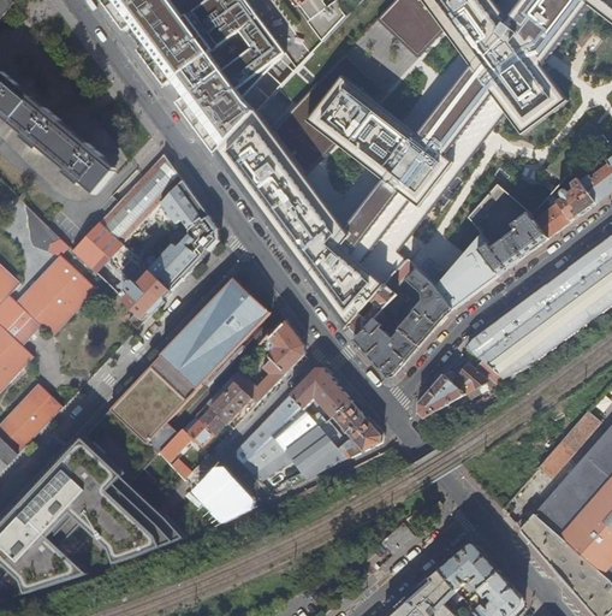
[(0,17),(12,1),(10,0),(0,0),(0,17)]
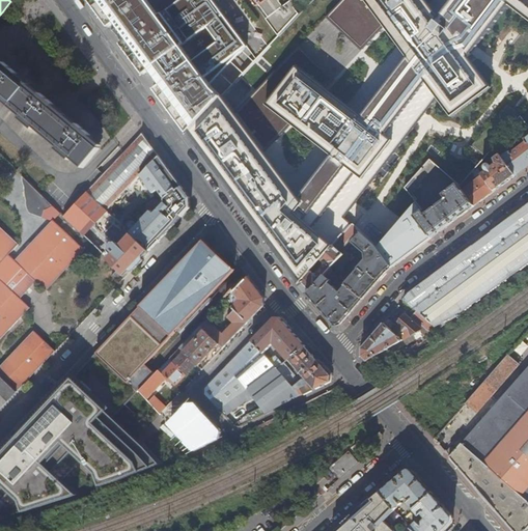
[(86,0),(106,27),(112,23),(118,30),(124,39),(118,44),(141,75),(147,70),(153,77),(151,78),(151,79),(151,80),(153,81),(154,82),(155,82),(156,81),(158,84),(151,88),(185,133),(219,96),(211,88),(206,84),(240,49),(244,46),(210,0),(176,0),(157,16),(149,6),(144,0),(86,0)]
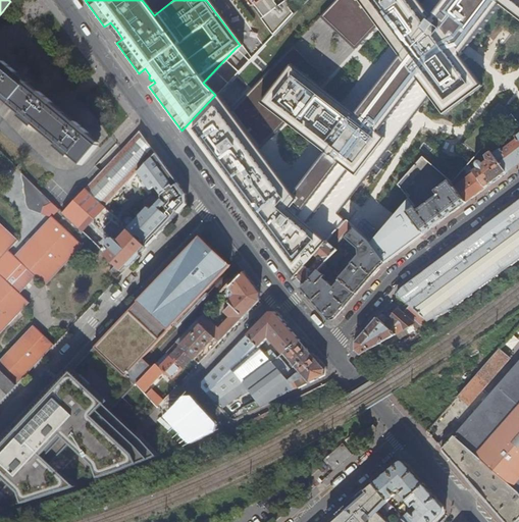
[(229,113),(260,153),(291,124),(338,160),(302,208),(297,217),(317,236),(431,92),(446,111),(485,83),(465,54),(507,4),(518,13),(518,0),(336,0),(320,17),(353,48),(380,22),(404,55),(359,112),(327,89),(334,82),(294,46),(229,113)]
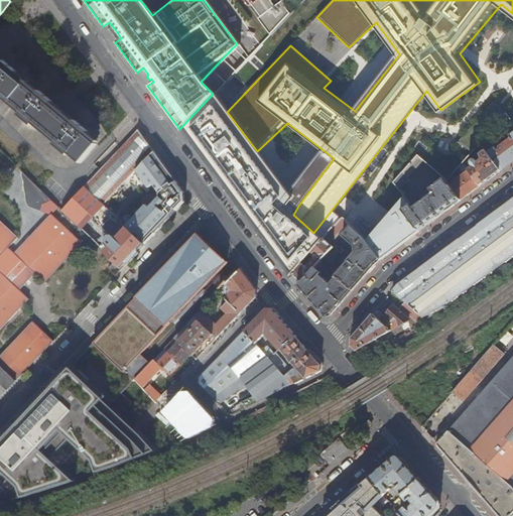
[(256,18),(267,33),(286,14),(287,13),(283,7),(285,5),(281,0),(279,0),(267,9),(264,4),(269,0),(242,0),(247,6),(249,4),(259,16),(256,18)]
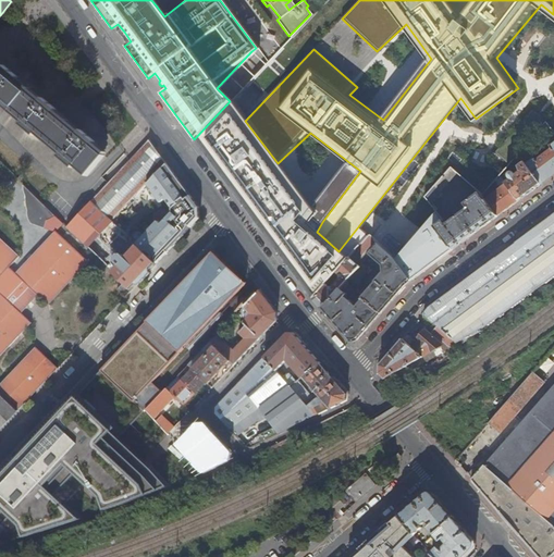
[(90,143),(93,139),(94,138),(81,127),(79,130),(77,132),(51,110),(53,108),(54,107),(41,97),(40,98),(39,100),(13,78),(14,76),(15,75),(2,64),(1,65),(0,69),(0,103),(22,122),(20,124),(33,135),(34,132),(60,153),(59,156),(71,165),(73,163),(86,174),(103,152),(90,143)]
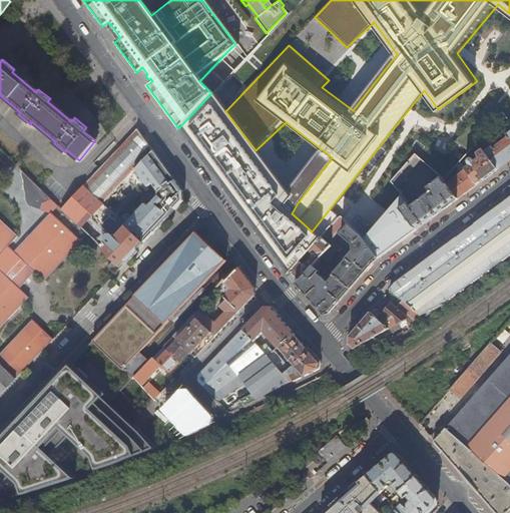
[(37,90),(13,70),(12,72),(36,92),(37,90)]
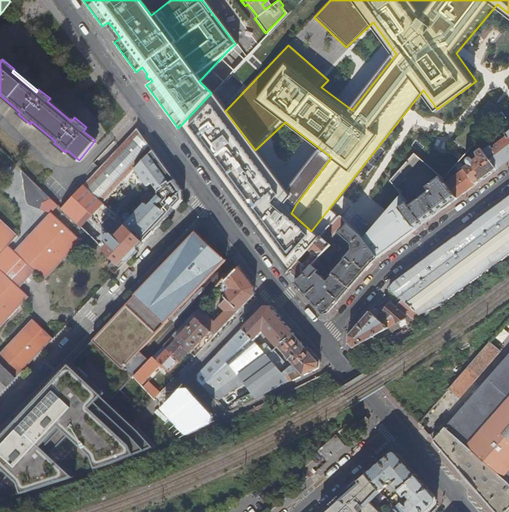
[(307,250),(318,237),(311,231),(291,213),(296,204),(255,150),(225,111),(211,93),(178,128),(286,274),(297,261),(307,250)]
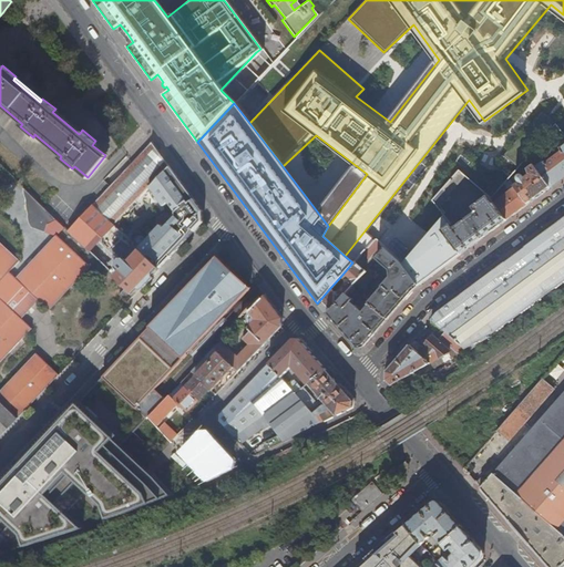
[(81,132),(54,110),(52,112),(79,134),(81,132)]
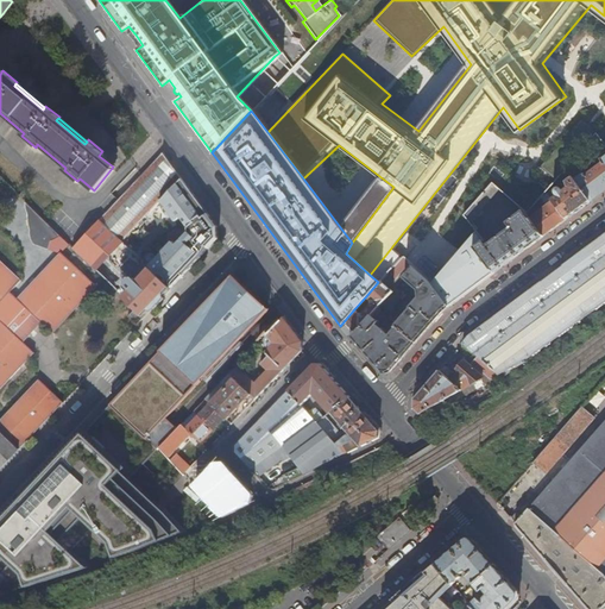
[(590,150),(599,139),(594,133),(585,145),(590,150)]
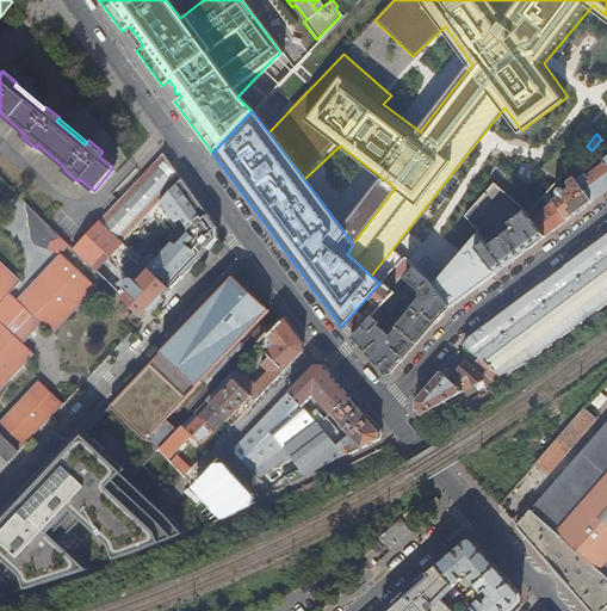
[(121,241),(159,199),(179,178),(161,153),(98,218),(121,241)]
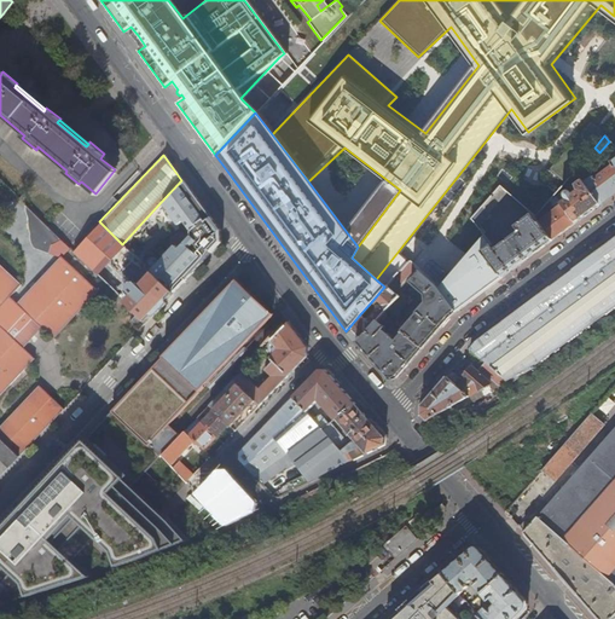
[(117,167),(103,155),(100,158),(115,169),(117,167)]
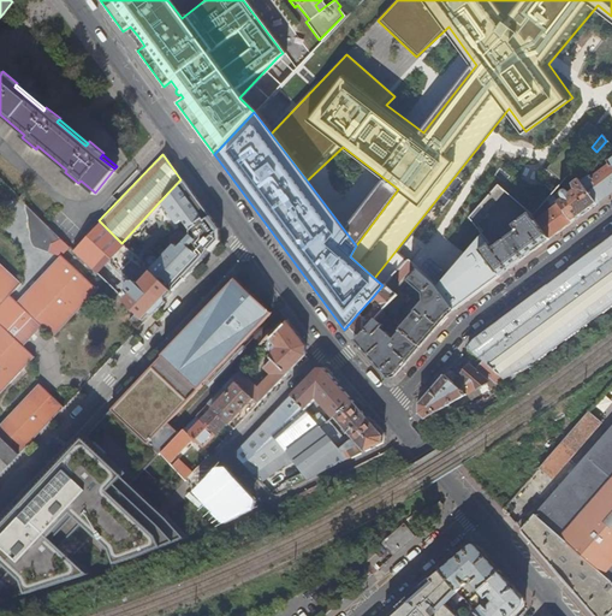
[(589,175),(580,182),(595,202),(611,189),(611,157),(606,161),(608,165),(592,177),(589,175)]
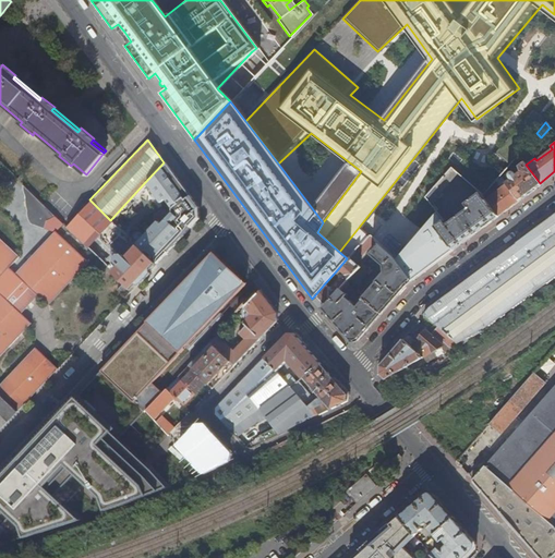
[(509,179),(505,182),(518,199),(540,183),(526,165),(518,154),(514,158),(519,165),(518,166),(519,171),(515,174),(513,171),(510,171),(508,172),(507,173),(507,174),(508,176),(509,178),(509,179)]
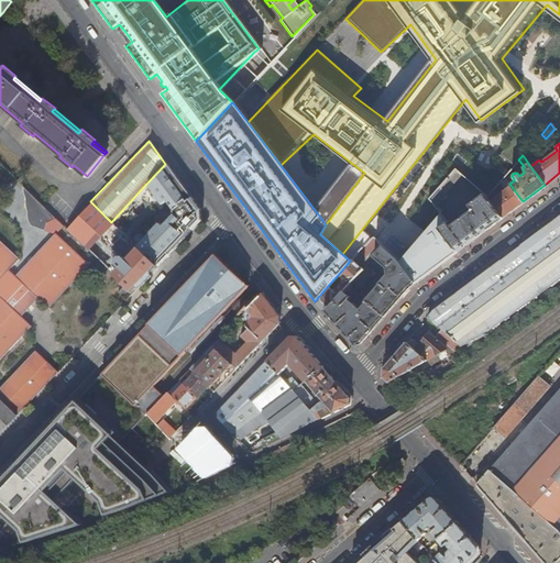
[(198,209),(165,164),(146,184),(151,188),(150,190),(160,202),(165,199),(172,208),(172,212),(161,224),(157,221),(135,245),(156,265),(198,220),(198,209)]
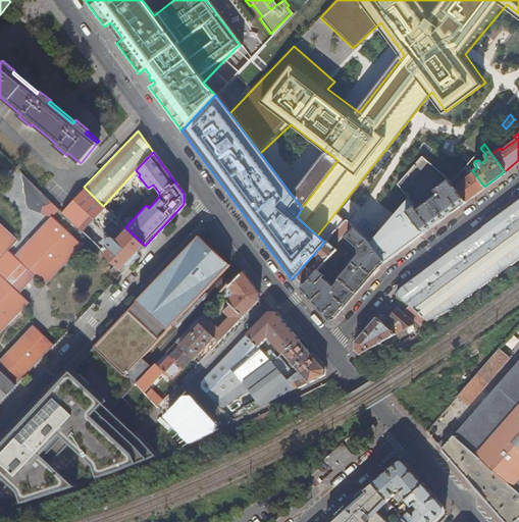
[(467,176),(453,187),(464,202),(484,187),(472,170),(466,163),(462,169),(467,176)]
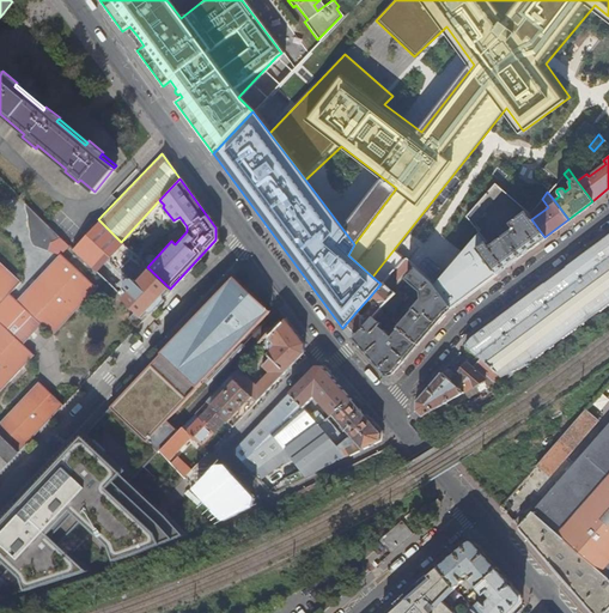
[(48,241),(59,236),(28,207),(22,201),(25,229),(29,242),(43,249),(48,241)]
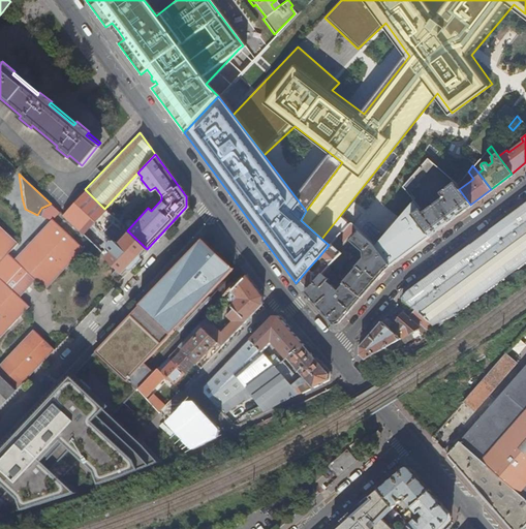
[(422,213),(419,210),(411,215),(427,237),(470,205),(459,189),(456,185),(454,183),(453,183),(439,193),(442,197),(422,213)]
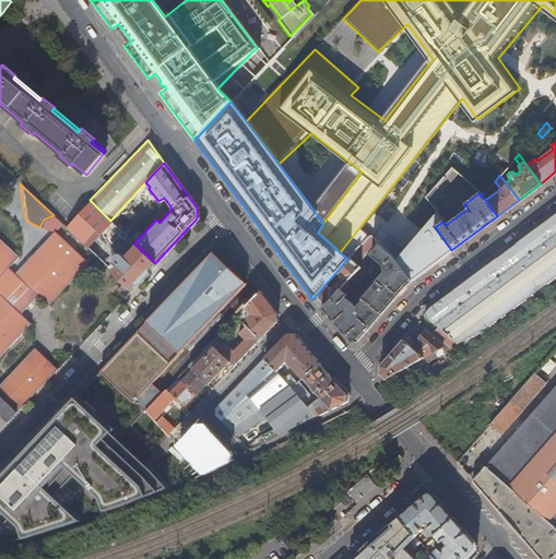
[(114,270),(113,272),(123,283),(130,289),(155,263),(134,244),(110,221),(90,200),(64,226),(106,266),(108,264),(121,250),(130,253),(114,270)]
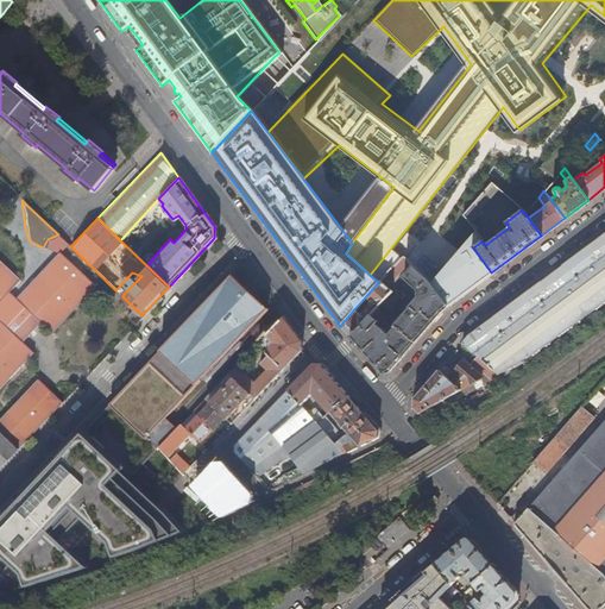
[(604,232),(466,337),(461,343),(476,357),(497,376),(604,299),(604,232)]
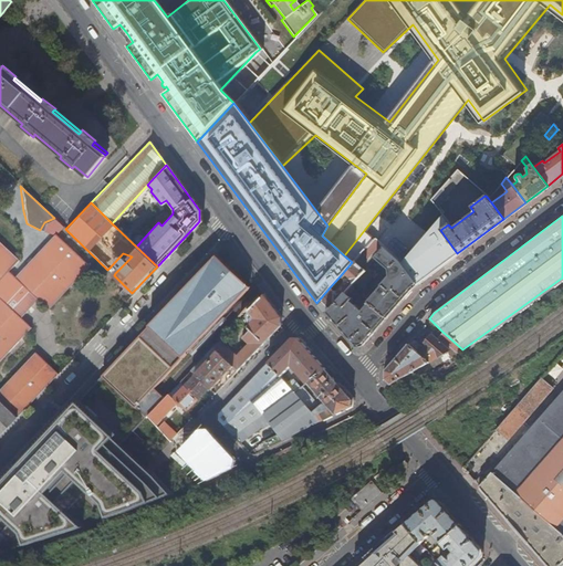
[(457,253),(440,230),(430,220),(399,263),(415,284),(457,253)]
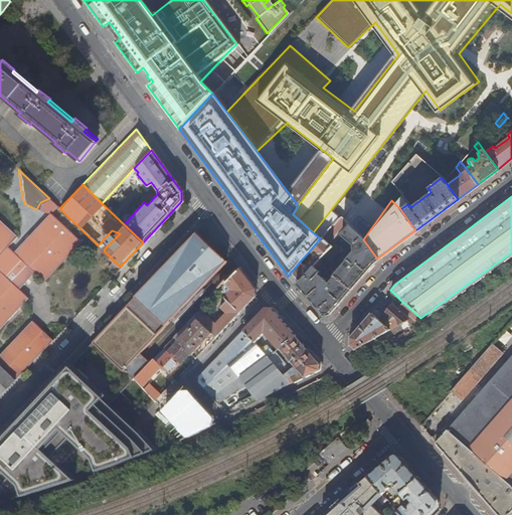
[(0,325),(26,298),(17,289),(33,272),(42,280),(79,240),(49,212),(13,252),(6,246),(15,236),(0,222),(0,325)]
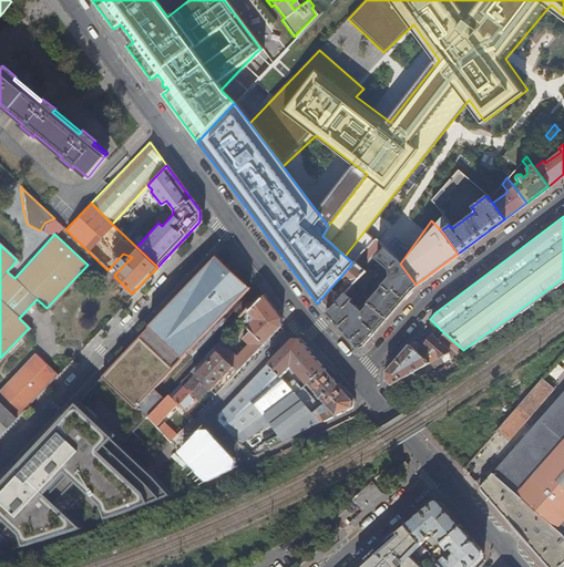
[(376,248),(380,251),(382,248),(372,239),(360,254),(366,259),(376,248)]
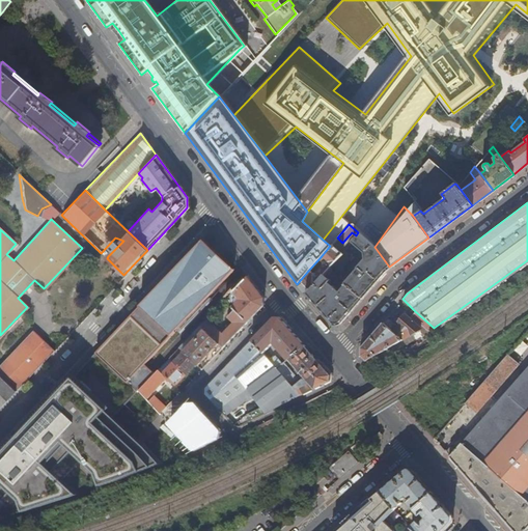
[(357,269),(344,284),(361,299),(389,267),(374,247),(358,232),(356,235),(351,242),(363,253),(364,259),(356,269),(357,269)]
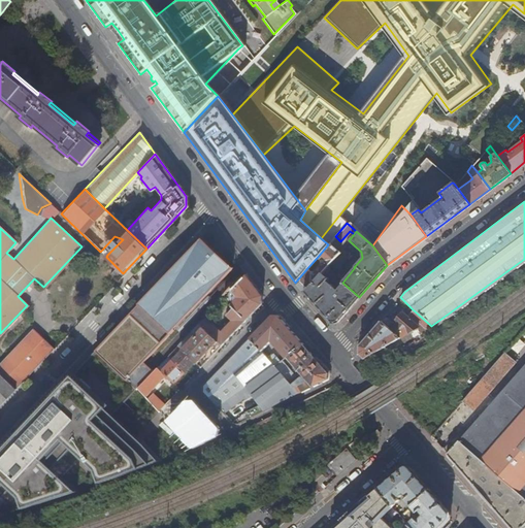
[(202,235),(102,341),(136,374),(141,369),(148,375),(150,373),(156,367),(170,353),(176,345),(197,324),(203,318),(224,297),(241,278),(244,275),(215,236),(202,235)]
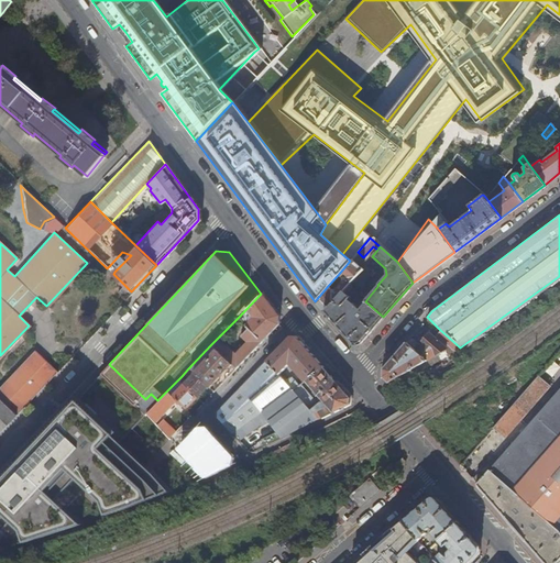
[(330,289),(327,287),(315,301),(324,312),(342,291),(350,282),(361,269),(350,261),(338,275),(341,278),(342,280),(337,286),(335,284),(330,289)]
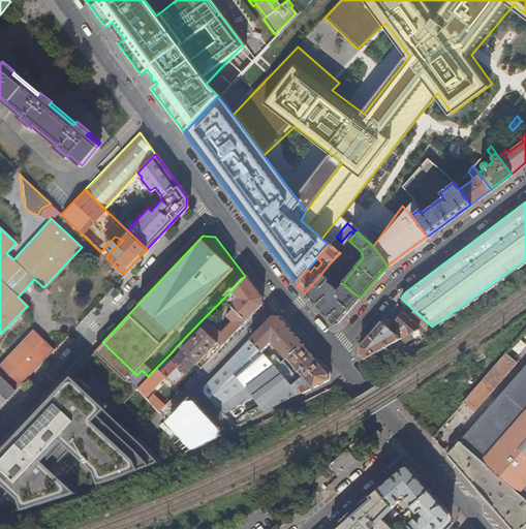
[(339,254),(339,253),(329,265),(336,271),(348,256),(342,251),(339,254)]
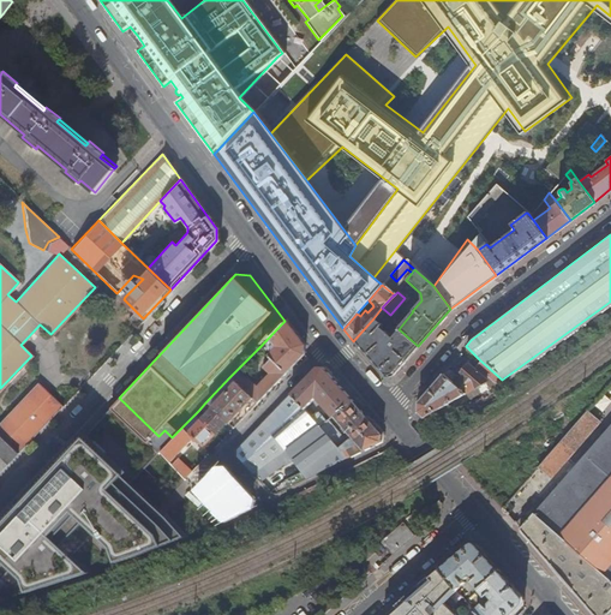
[(127,320),(136,327),(143,318),(136,311),(127,320)]
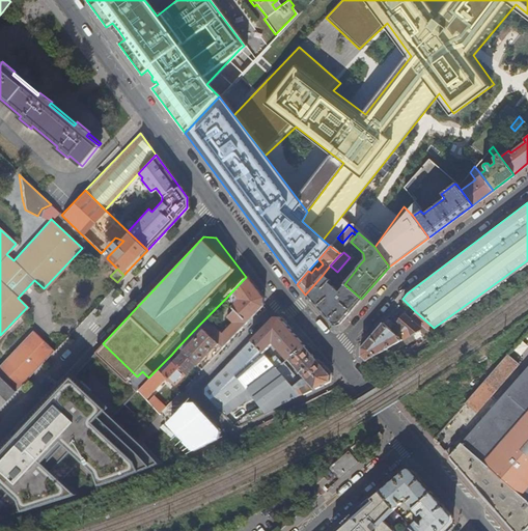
[(330,281),(323,275),(305,295),(331,324),(339,325),(361,299),(344,284),(343,286),(338,292),(328,283),(330,281)]
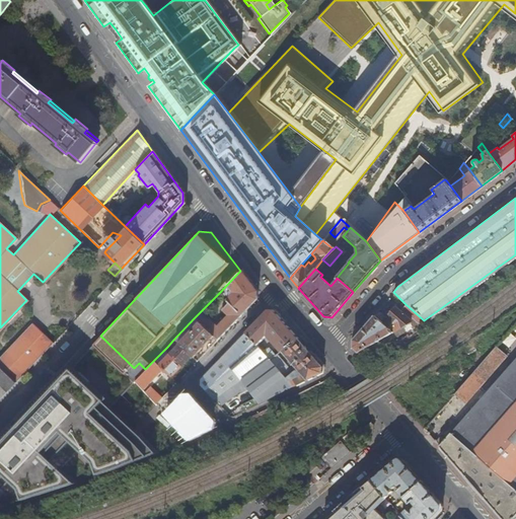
[(215,328),(200,312),(194,318),(216,340),(255,299),(255,291),(240,271),(237,274),(225,287),(229,290),(227,292),(228,294),(229,296),(225,300),(227,303),(220,310),(226,316),(215,328)]
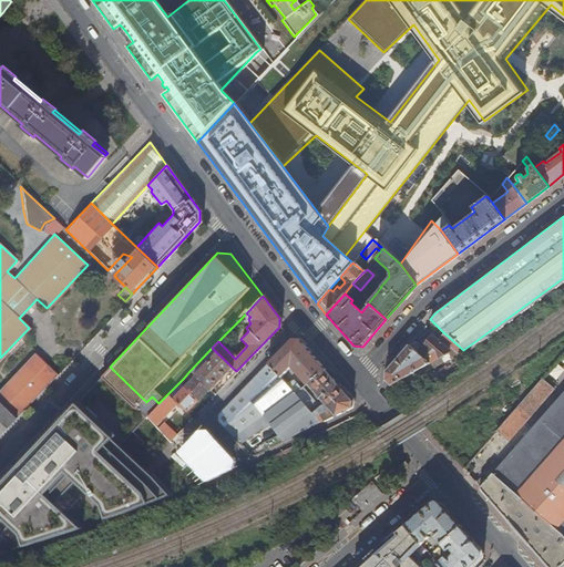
[(447,352),(451,357),(463,350),(443,332),(434,341),(430,337),(421,347),(423,348),(417,354),(427,363),(447,352)]
